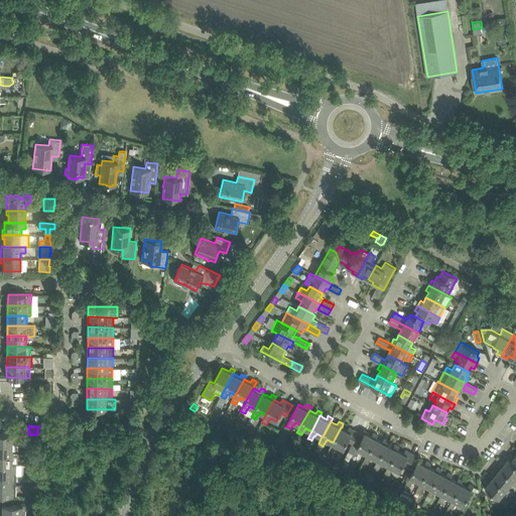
[(333,442),(329,449),(334,452),(335,448),(337,447),(338,445),(344,448),(348,440),(353,443),(359,432),(349,427),(348,430),(346,429),(342,427),(341,427),(333,442)]
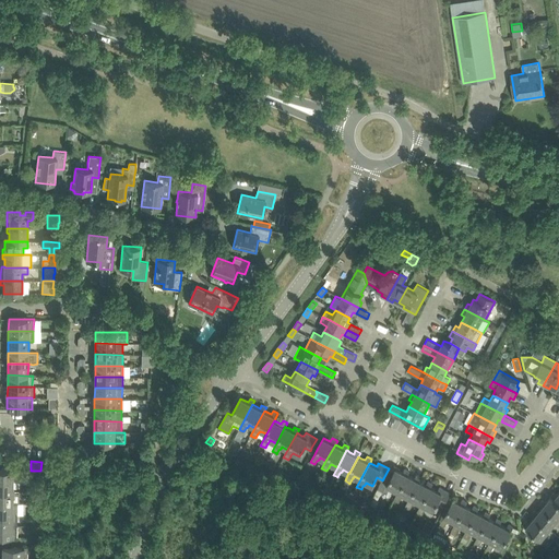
[(0,480),(13,482),(13,480),(21,480),(22,470),(0,468),(0,480)]
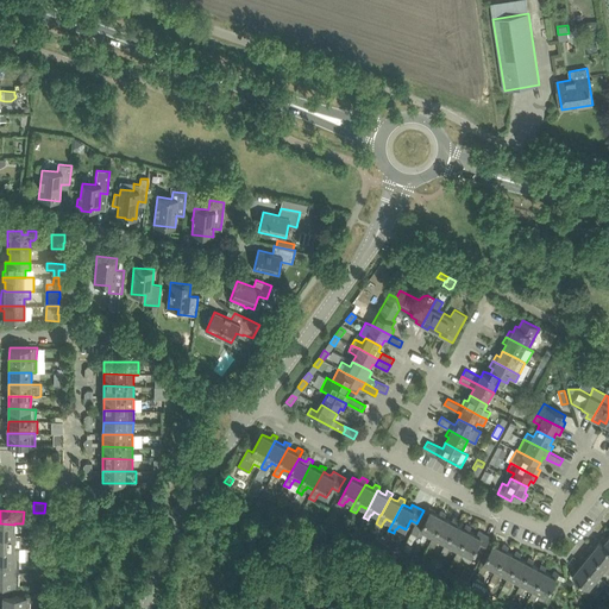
[(424,510),(416,523),(420,525),(422,526),(421,529),(416,538),(422,540),(425,535),(426,534),(427,532),(429,533),(434,535),(444,518),(445,518),(446,514),(446,513),(441,512),(441,510),(439,514),(431,510),(429,514),(424,510)]
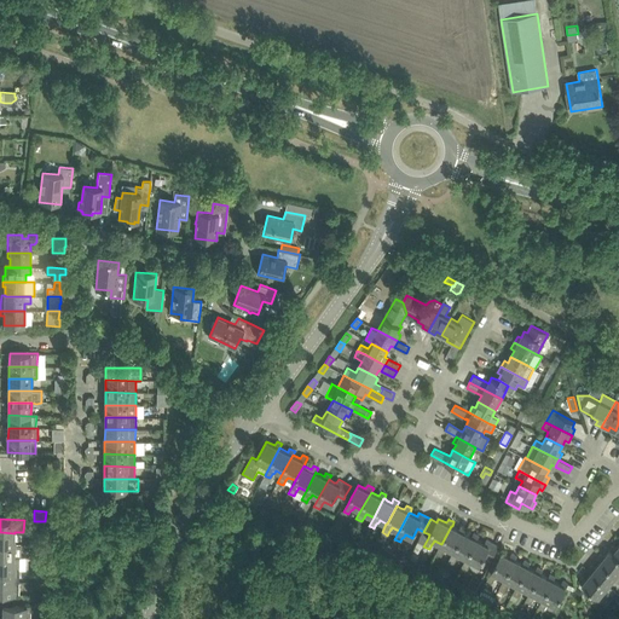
[(441,544),(437,553),(441,556),(444,551),(446,550),(447,548),(451,550),(453,551),(464,532),(467,528),(463,527),(461,526),(460,530),(452,526),(451,526),(441,544)]
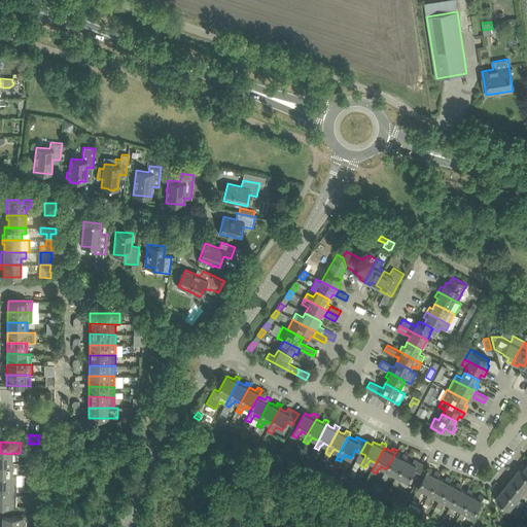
[(0,463),(12,464),(12,454),(0,453),(0,463)]
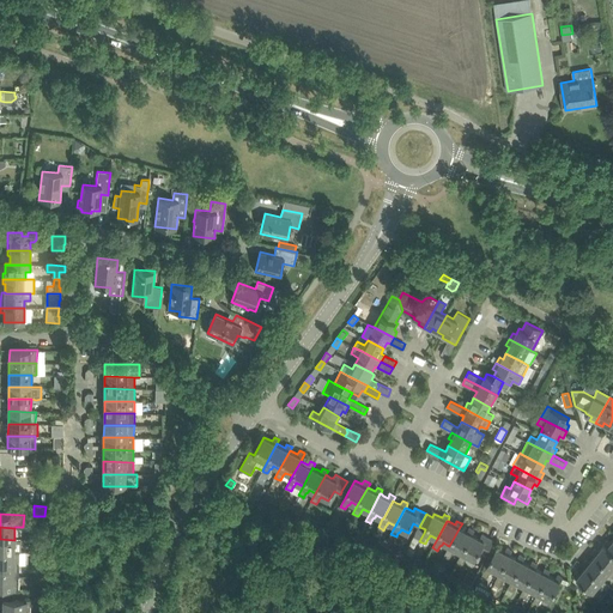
[(449,546),(445,554),(450,557),(453,553),(454,551),(455,550),(461,552),(462,553),(473,534),(474,530),(473,529),(469,527),(467,532),(460,527),(449,546)]
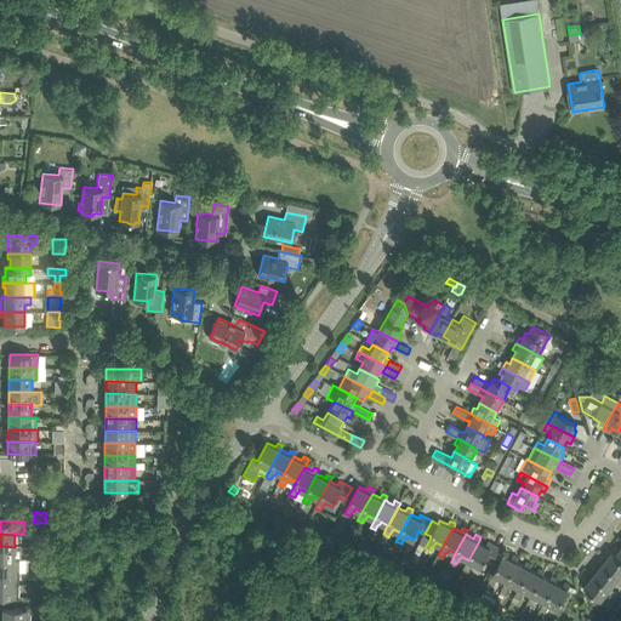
[(468,560),(463,569),(469,571),(471,567),(473,565),(474,563),(482,568),(486,557),(494,560),(495,558),(500,547),(489,541),(486,545),(479,541),(468,560)]
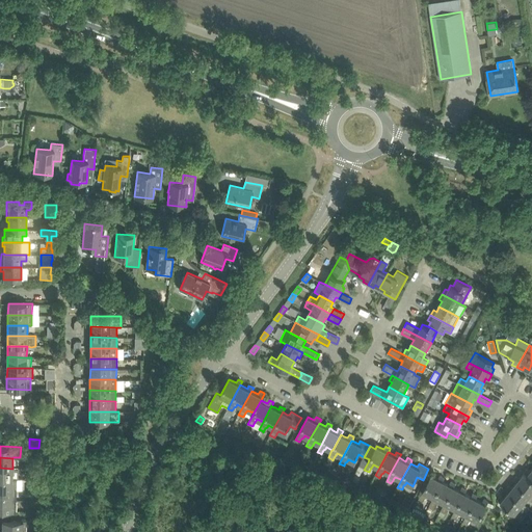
[(0,468),(0,478),(12,479),(12,469),(0,468)]
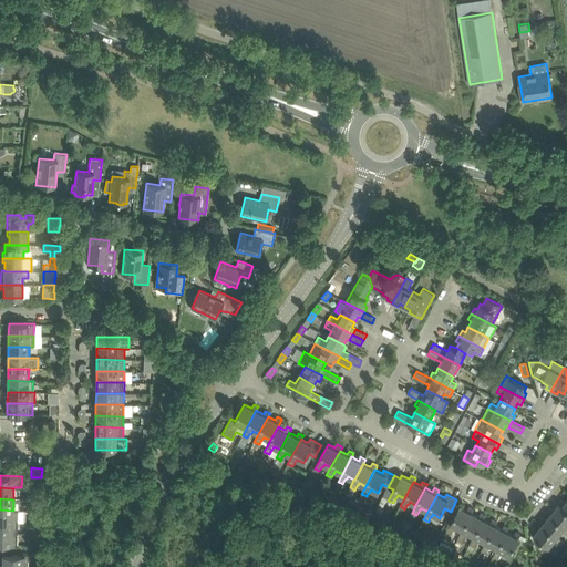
[(550,507),(547,512),(550,514),(566,526),(566,525),(566,509),(562,506),(559,504),(554,509),(550,507)]
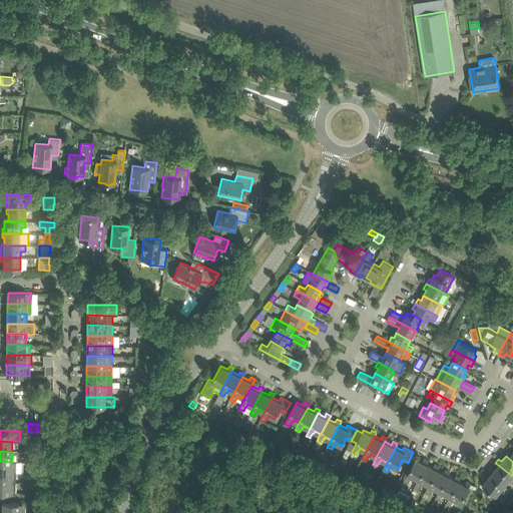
[(408,474),(404,481),(408,483),(410,479),(412,478),(413,477),(418,480),(427,463),(429,461),(424,458),(423,461),(416,458),(412,466),(407,474),(408,474)]
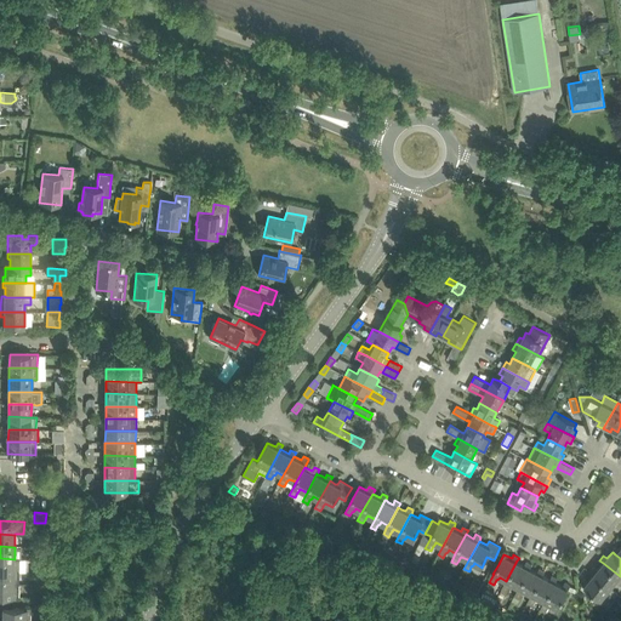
[(0,570),(20,571),(20,559),(0,558),(0,570)]
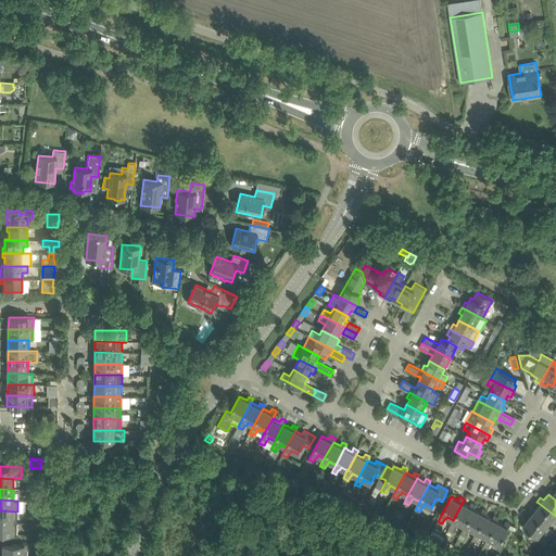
[(453,520),(449,527),(450,528),(453,530),(454,530),(456,526),(457,525),(458,522),(465,527),(475,508),(476,505),(471,503),(469,506),(463,502),(453,520)]
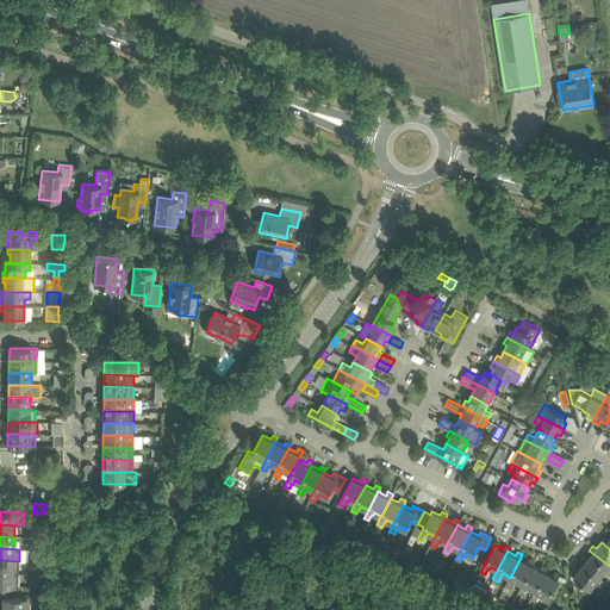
[(609,566),(592,553),(587,559),(584,556),(580,561),(583,564),(584,564),(599,577),(601,577),(604,572),(607,573),(609,573),(609,574),(609,566)]
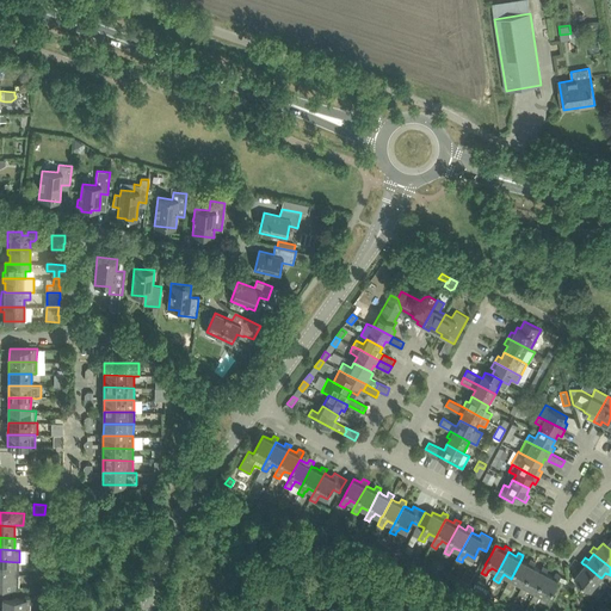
[(511,579),(506,586),(506,587),(511,590),(513,585),(516,584),(517,581),(523,585),(523,586),(534,566),(535,566),(536,562),(531,560),(529,562),(522,559),(511,579)]
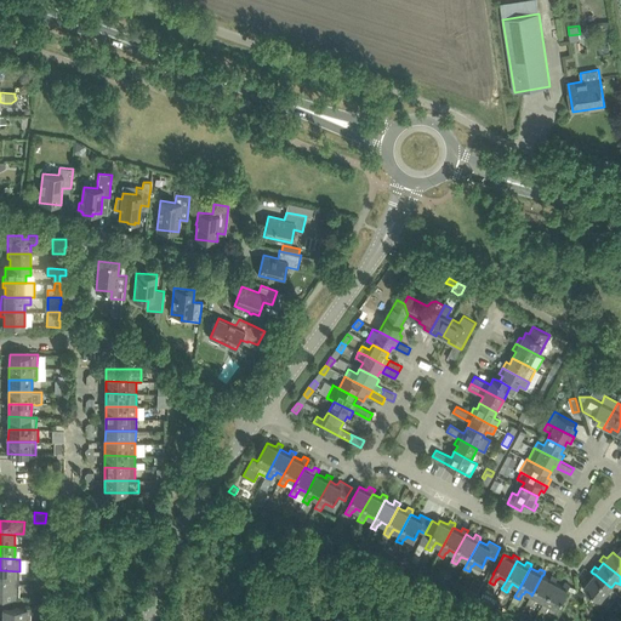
[(0,584),(20,584),(20,571),(0,570),(0,584)]
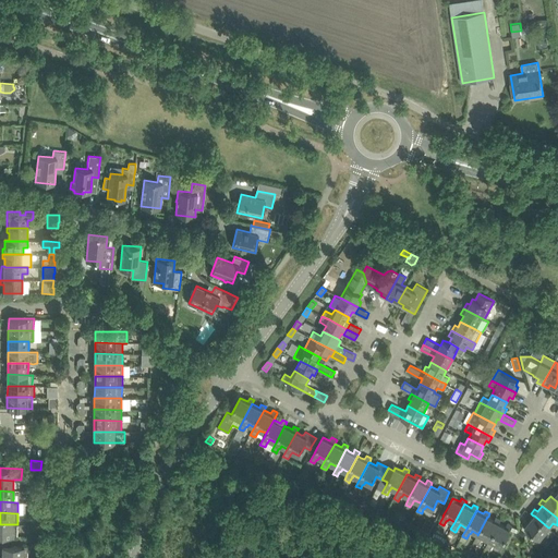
[(525,520),(522,524),(525,526),(541,538),(545,533),(546,534),(548,535),(553,537),(556,533),(549,528),(548,528),(534,516),(533,516),(529,522),(525,520)]
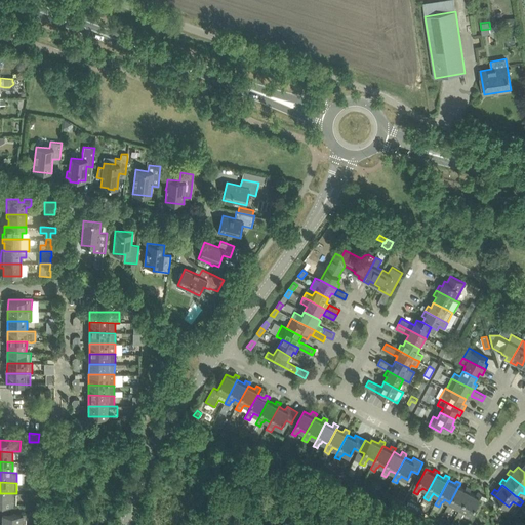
[(449,502),(445,510),(446,510),(450,513),(452,509),(453,508),(454,506),(460,509),(470,491),(472,489),(471,489),(467,486),(466,489),(459,486),(458,486),(449,503),(449,502)]
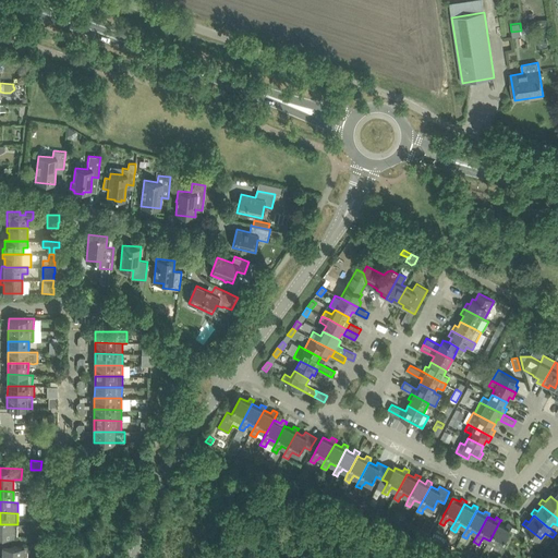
[(489,541),(485,548),(486,549),(489,550),(492,547),(494,546),(495,544),(501,547),(510,530),(511,529),(512,525),(508,523),(506,526),(499,522),(489,541)]
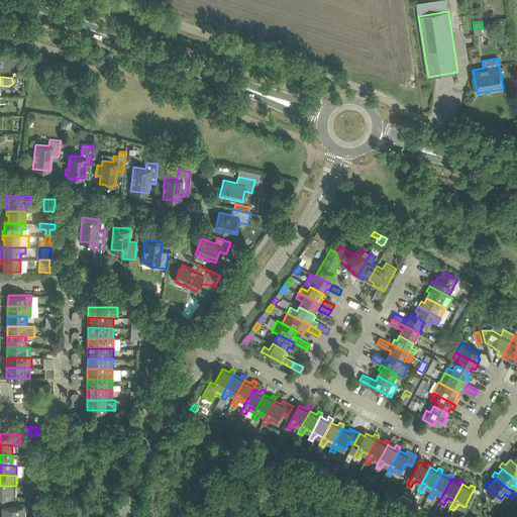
[(0,496),(15,497),(16,487),(16,486),(0,486),(0,496)]
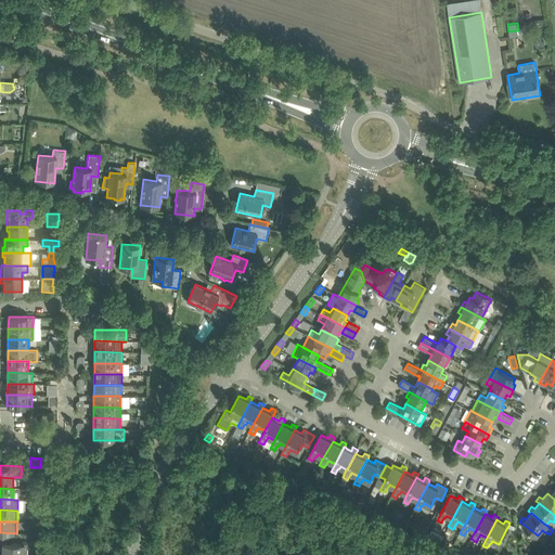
[(27,554),(27,543),(2,543),(2,554),(27,554)]
